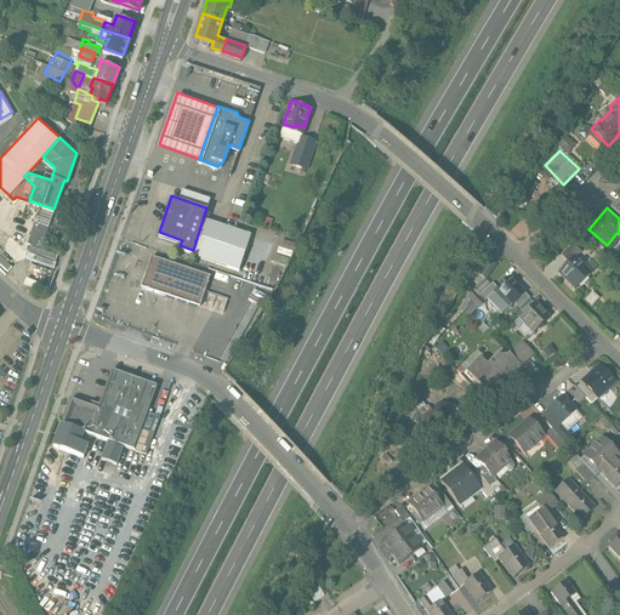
[(252,232),(204,215),(193,250),(193,251),(240,267),(252,232)]
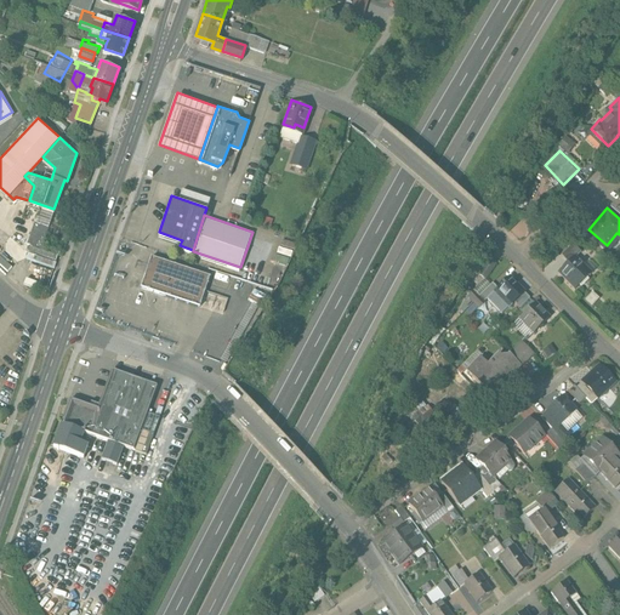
[(50,223),(35,218),(28,239),(41,244),(50,223)]
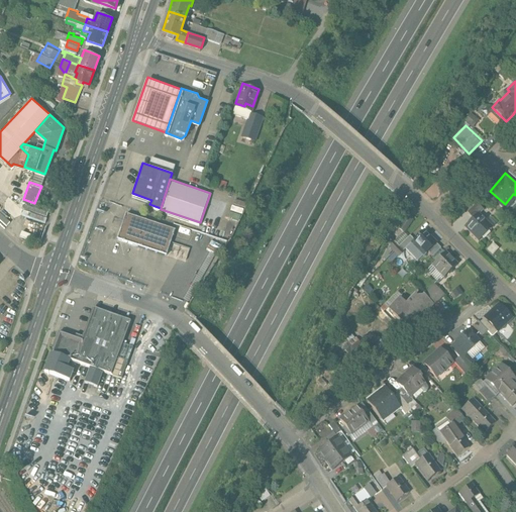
[(175,227),(126,211),(118,236),(166,252),(175,227)]
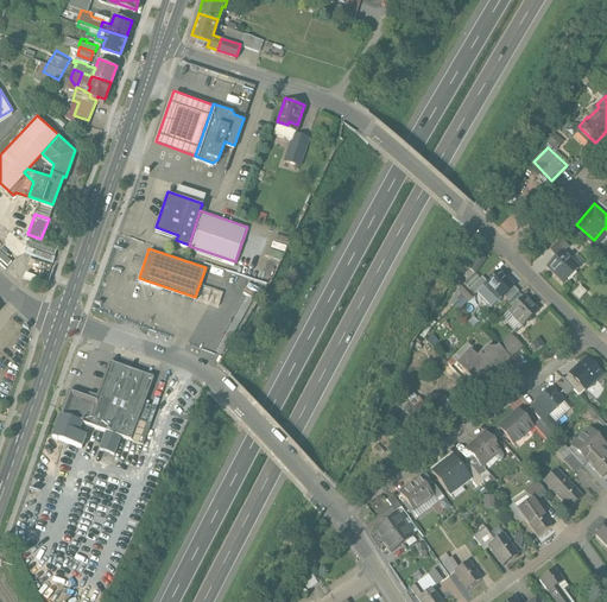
[(580,264),(564,248),(549,264),(564,279),(580,264)]
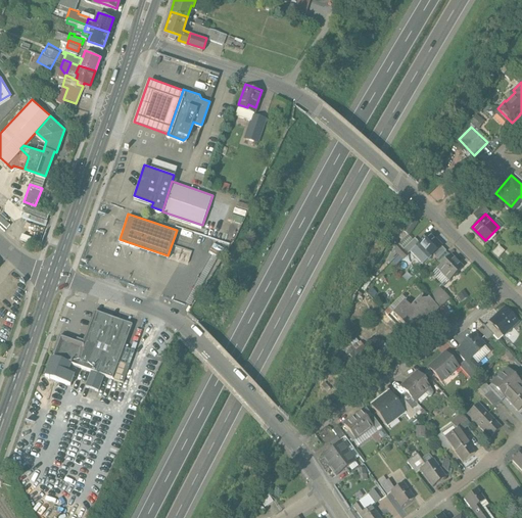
[(419,241),(416,244),(429,256),(442,243),(429,231),(419,241)]
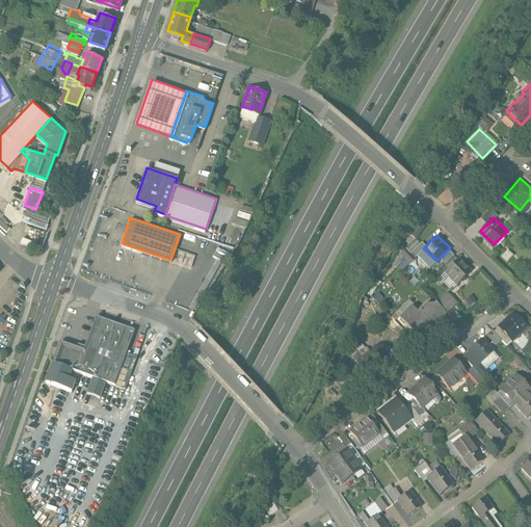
[(410,253),(405,257),(410,262),(416,258),(415,257),(423,248),(426,245),(422,241),(410,253)]
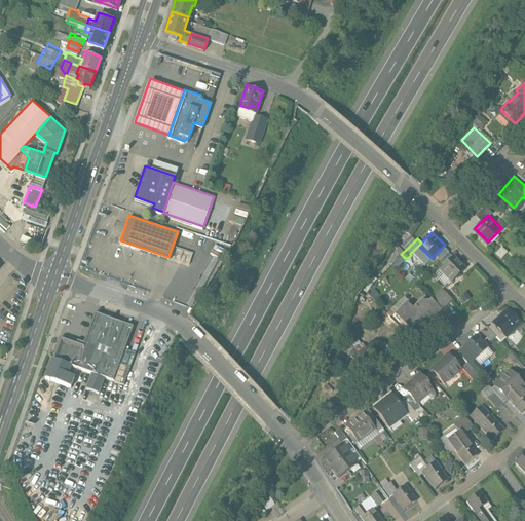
[(501,254),(508,248),(501,243),(496,249),(501,254)]
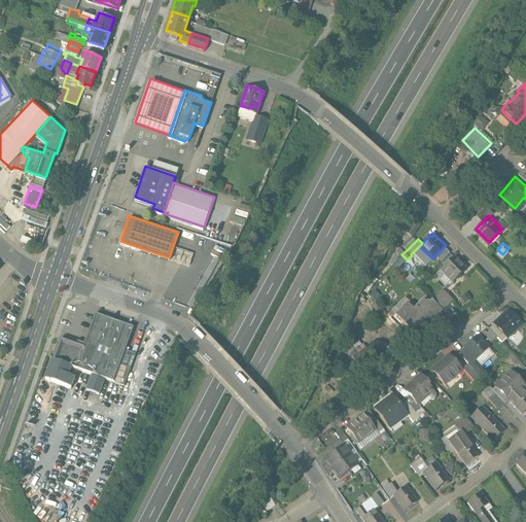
[(407,250),(401,245),(397,250),(401,254),(407,250)]
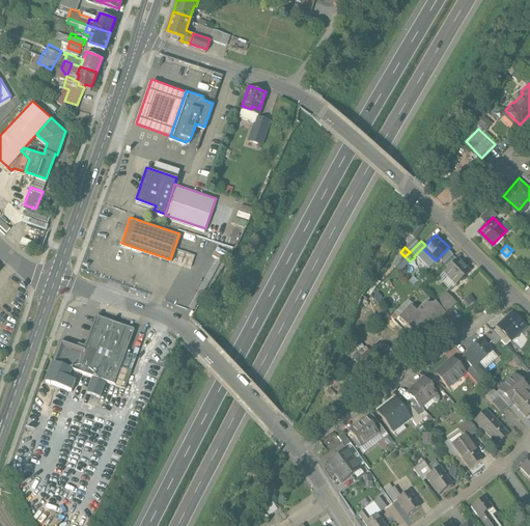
[(458,256),(445,271),(457,283),(471,269),(458,256)]
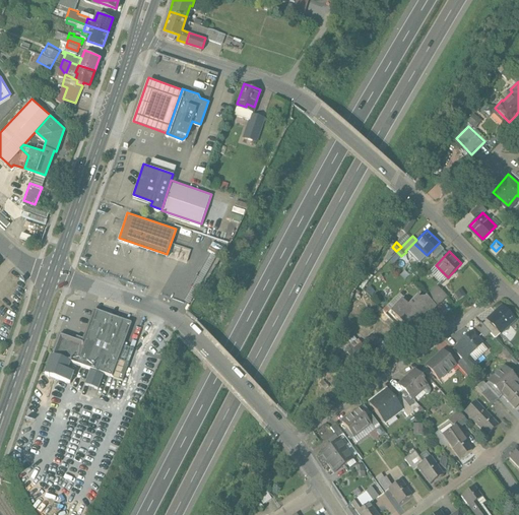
[(439,282),(434,286),(440,293),(445,287),(439,282)]
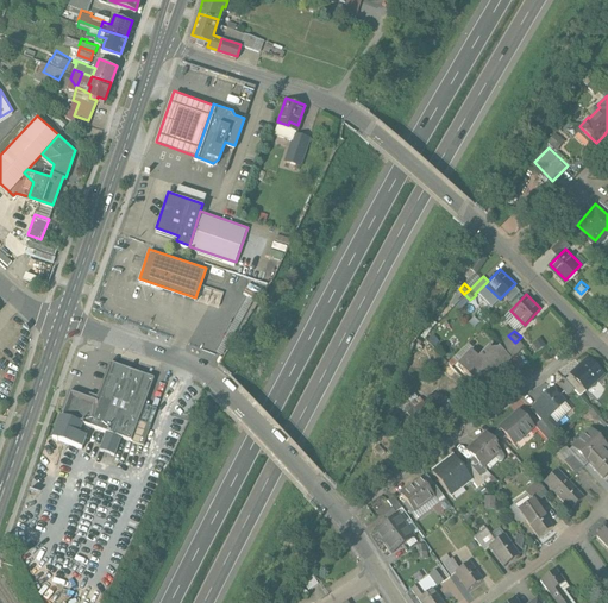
[(518,346),(508,337),(505,340),(513,350),(518,346)]
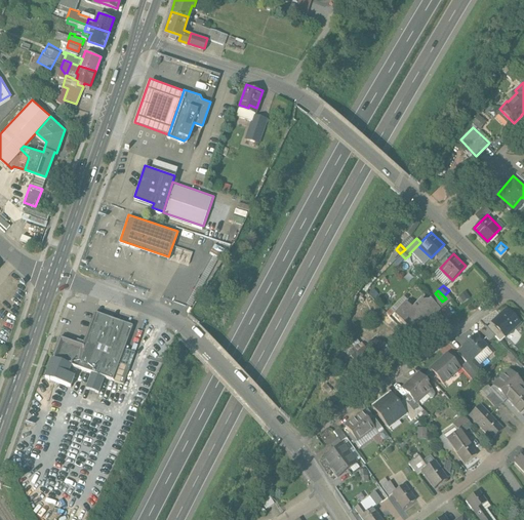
[(422,297),(411,310),(404,303),(396,312),(411,326),(413,327),(415,327),(418,326),(419,324),(420,322),(419,319),(422,318),(424,319),(425,320),(426,320),(427,319),(428,319),(429,318),(429,316),(429,315),(434,311),(436,313),(436,312),(427,303),(427,302),(422,297)]
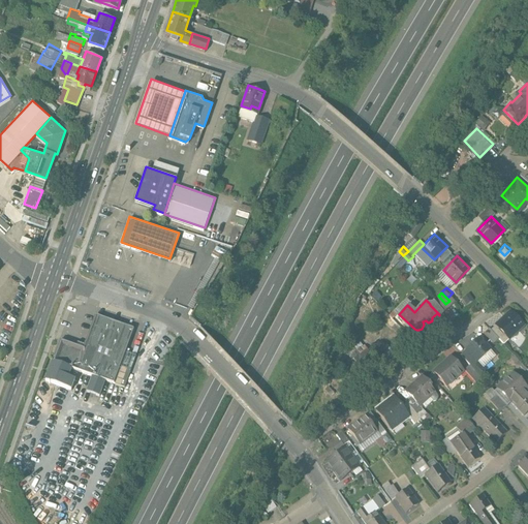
[(444,310),(434,300),(430,304),(430,305),(439,314),(444,310)]
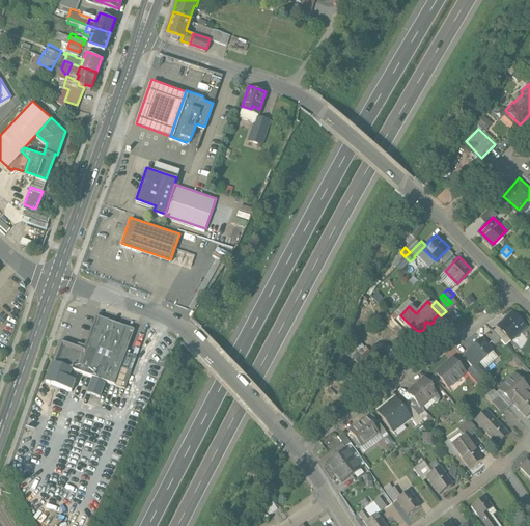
[(513,309),(499,323),(512,336),(527,323),(513,309)]
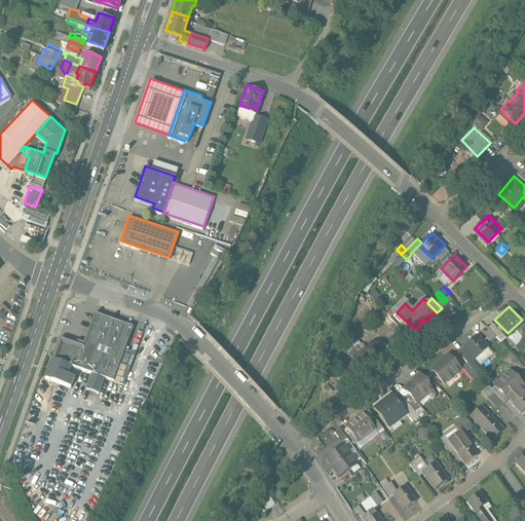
[(97,311),(85,344),(74,340),(62,335),(53,356),(77,365),(92,371),(105,376),(112,378),(125,383),(137,352),(125,347),(134,325),(97,311)]
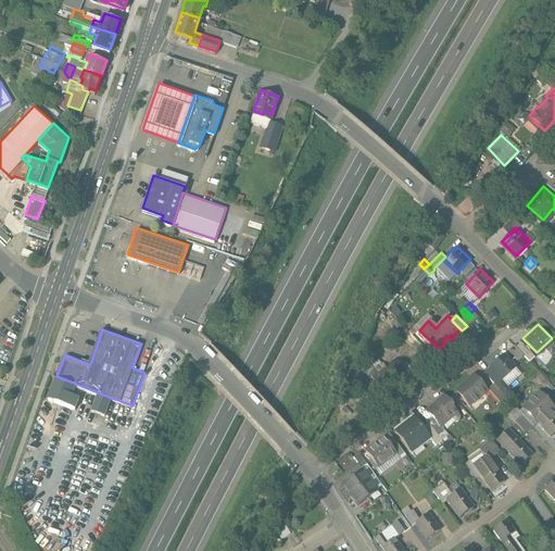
[(537,352),(522,338),(517,343),(526,353),(531,359),(537,352)]
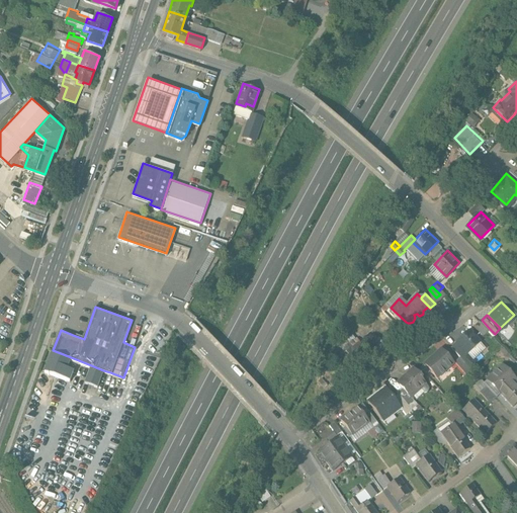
[(482,320),(480,319),(475,324),(485,334),(490,329),(482,320)]
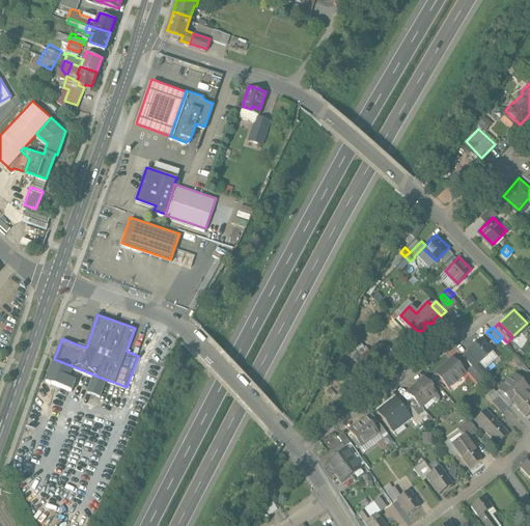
[(493,349),(480,336),(468,348),(468,349),(480,361),(493,349)]
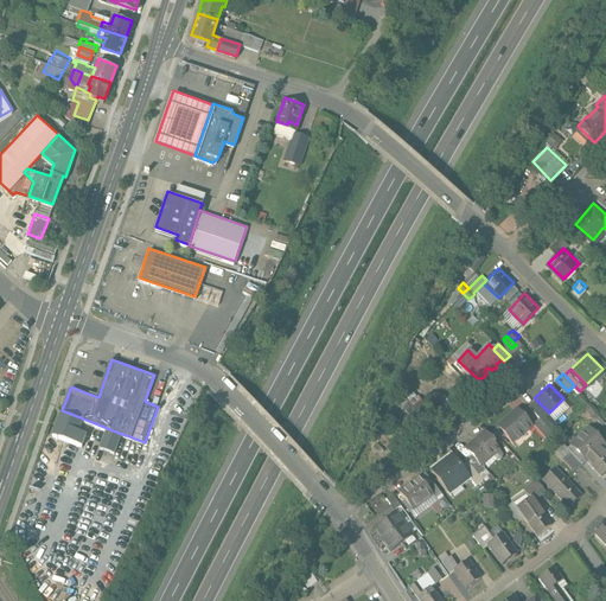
[(549,413),(535,398),(530,403),(541,415),(552,427),(557,422),(549,413)]
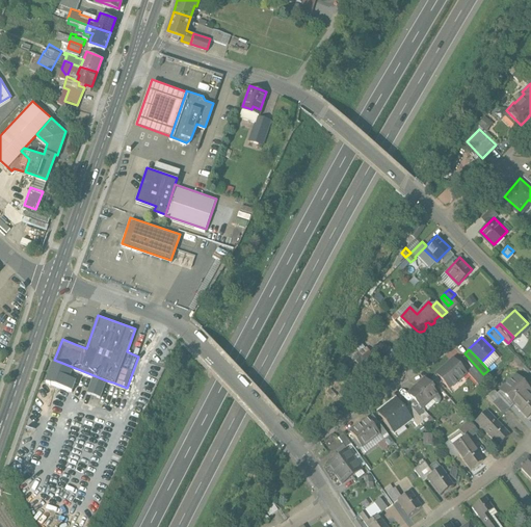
[(454,358),(437,372),(450,386),(466,371),(454,358)]
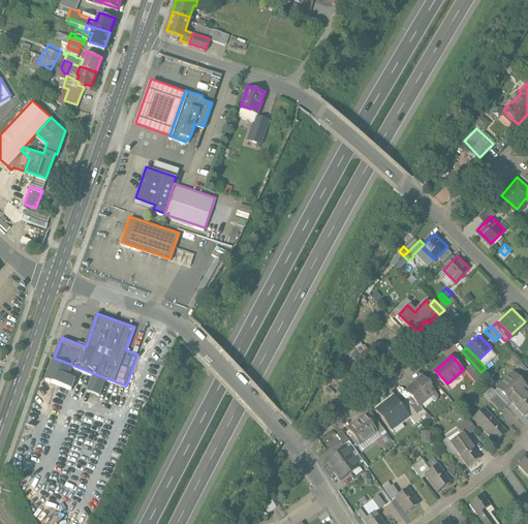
[(78,367),(54,358),(47,377),(71,386),(78,367)]
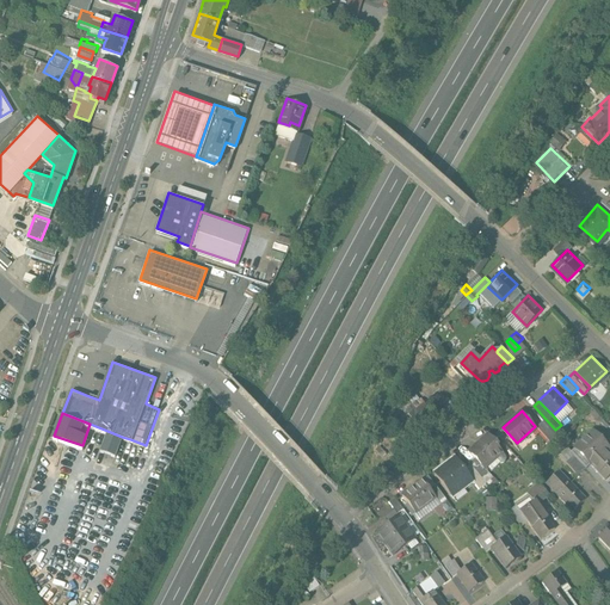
[(555,430),(544,418),(538,424),(550,437),(556,432),(555,430)]
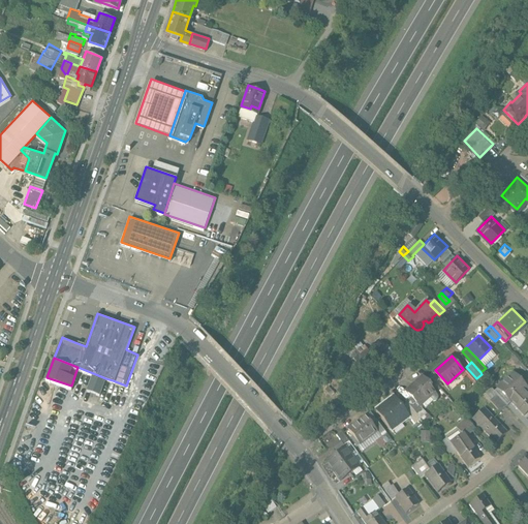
[(527,384),(515,371),(500,384),(511,397),(525,412),(527,409),(527,384)]
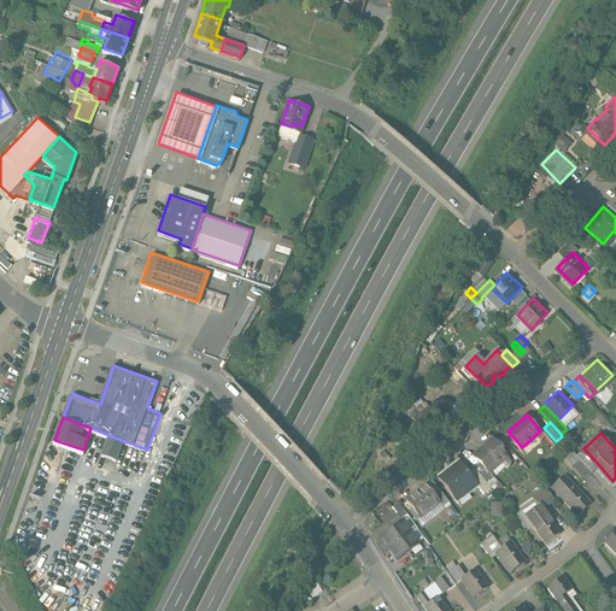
[(123,441),(109,435),(101,452),(117,458),(123,441)]
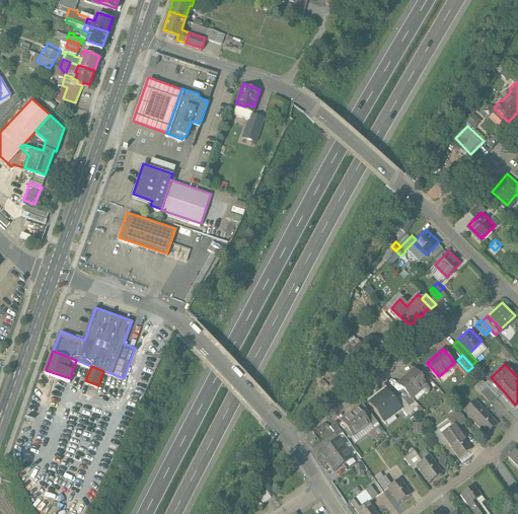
[(416,368),(409,373),(408,372),(398,381),(404,386),(411,393),(412,393),(420,385),(422,387),(427,382),(423,377),(423,376),(416,368)]
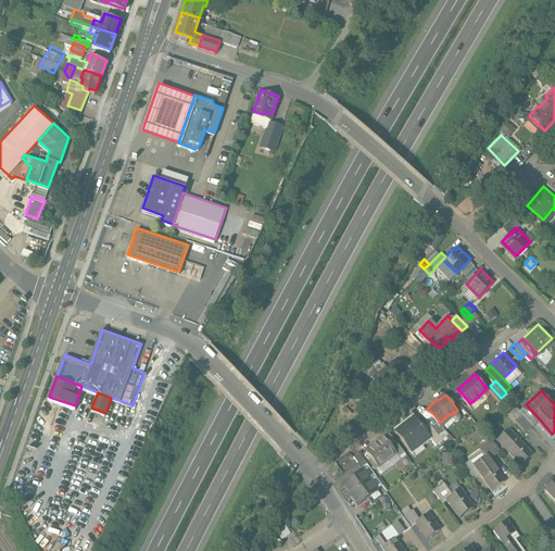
[(538,417),(526,404),(520,409),(533,422),(538,417)]
